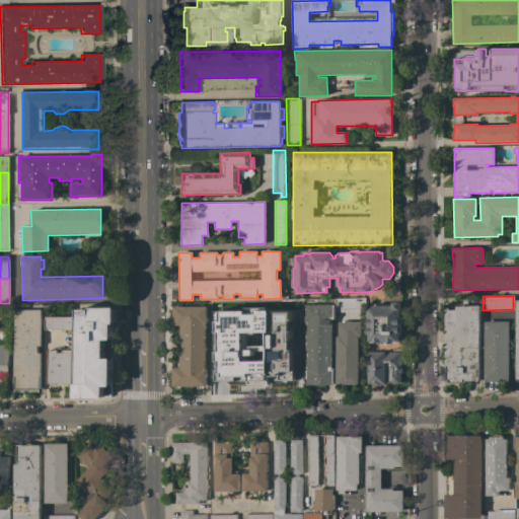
[(209,313),(209,301),(235,301),(235,305),(239,305),(239,312),(209,313)]
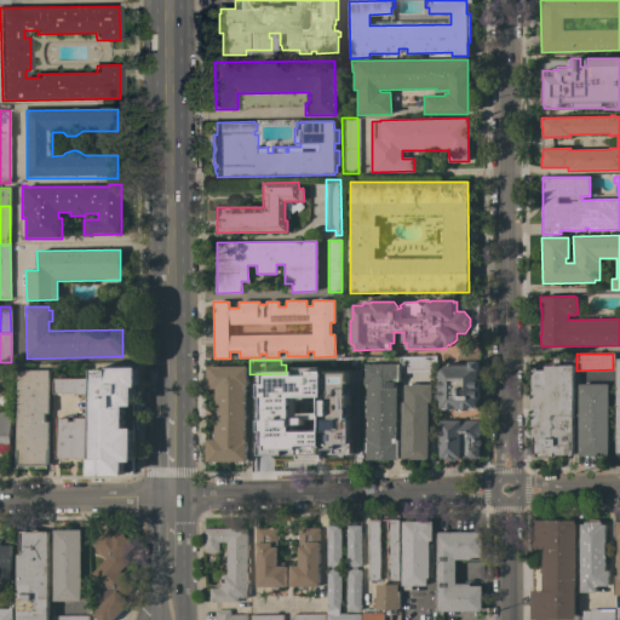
[(360,360),(360,388),(348,388),(348,380),(327,380),(327,360),(360,360)]
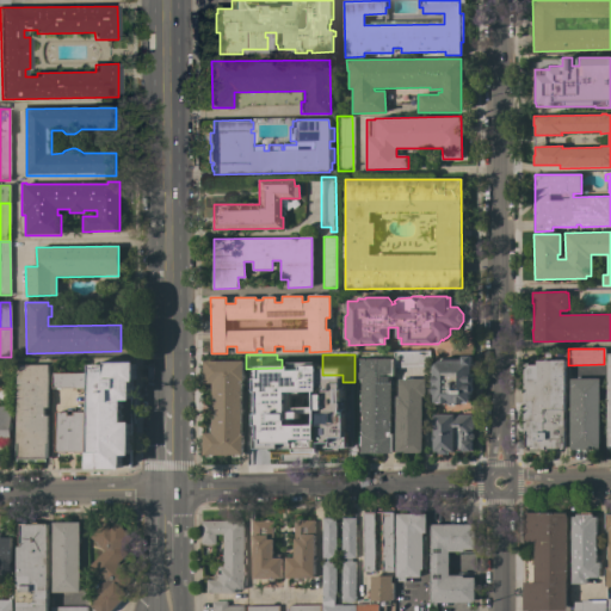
[(300,356),(314,356),(314,403),(300,403),(300,356)]
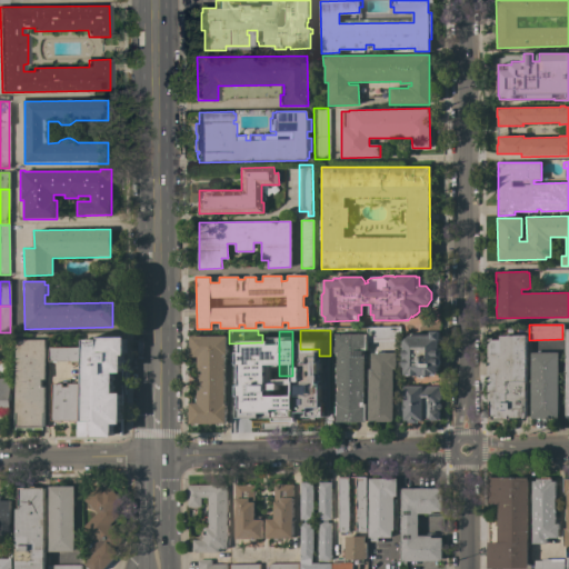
[(405,367),(403,367),(403,341),(412,333),(431,333),(431,331),(440,331),(440,340),(439,340),(439,367),(438,367),(438,375),(423,375),(423,377),(422,377),(420,377),(419,377),(419,376),(405,375),(405,367)]
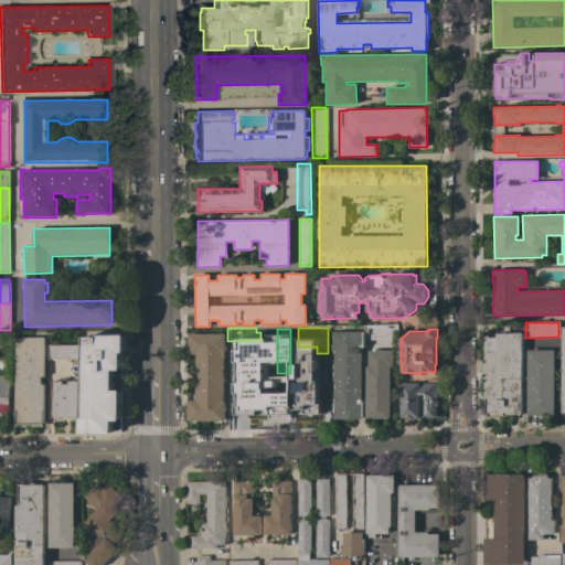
[(363,332),(363,348),(361,348),(361,401),(363,401),(363,419),(333,418),(333,351),(331,351),(331,332),(363,332)]
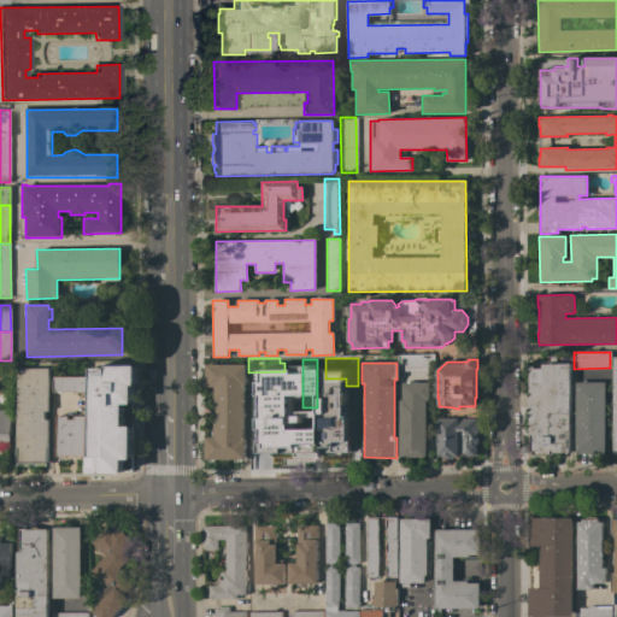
[(245,364),(245,385),(244,385),(244,439),(245,439),(245,459),(242,459),(242,462),(235,462),(235,459),(215,459),(215,462),(210,462),(210,459),(205,459),(205,438),(215,438),(213,387),(205,387),(205,365),(245,364)]
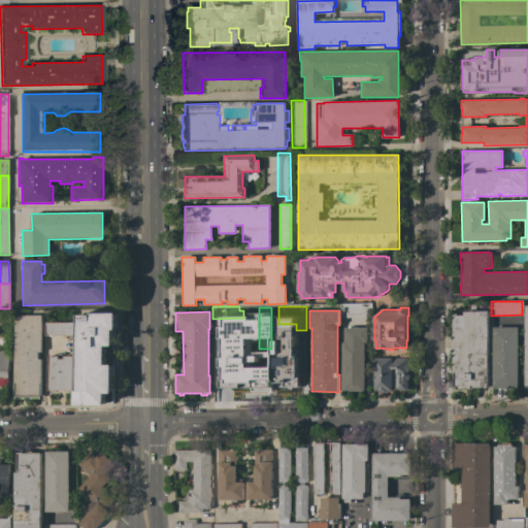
[(488,388),(471,388),(471,389),(457,389),(457,387),(455,387),(455,374),(453,374),(453,315),(454,315),(454,314),(457,314),(457,316),(463,316),(463,311),(488,311),(488,388)]
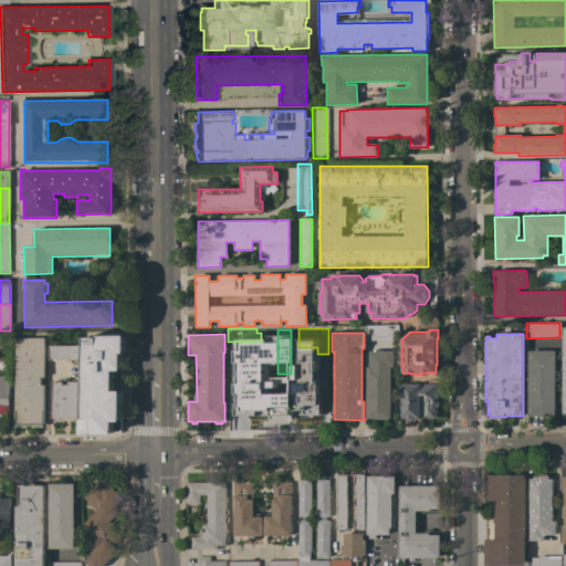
[(82,435),(82,420),(84,420),(84,338),(98,338),(98,336),(125,336),(125,354),(122,354),(122,371),(114,371),(114,391),(122,391),(122,422),(114,422),(114,435),(82,435)]
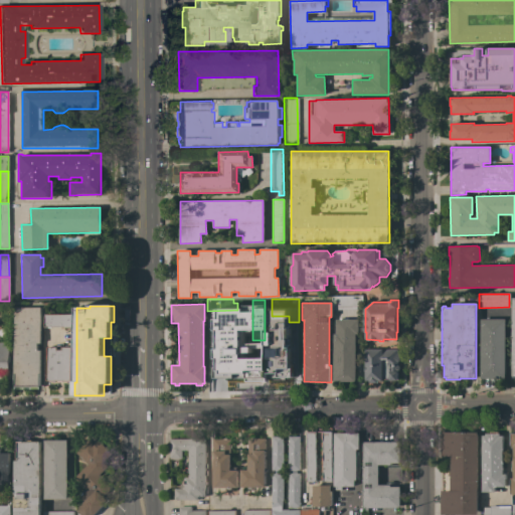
[(13,308),(39,308),(40,344),(36,344),(36,351),(39,351),(40,374),(39,374),(39,389),(14,389),(13,308)]
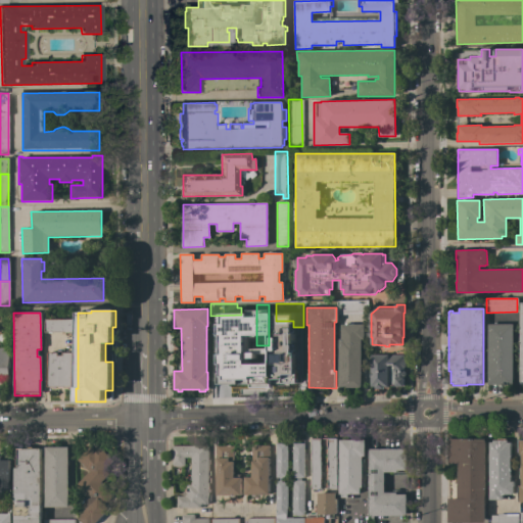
[(75,320),(75,333),(44,333),(44,320),(75,320)]
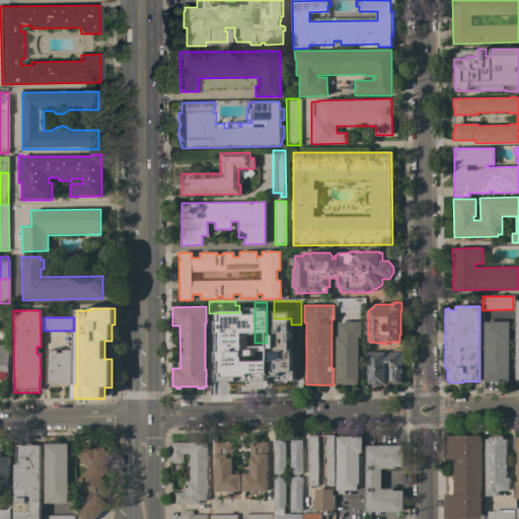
[(484,321),(509,321),(509,382),(485,382),(484,321)]
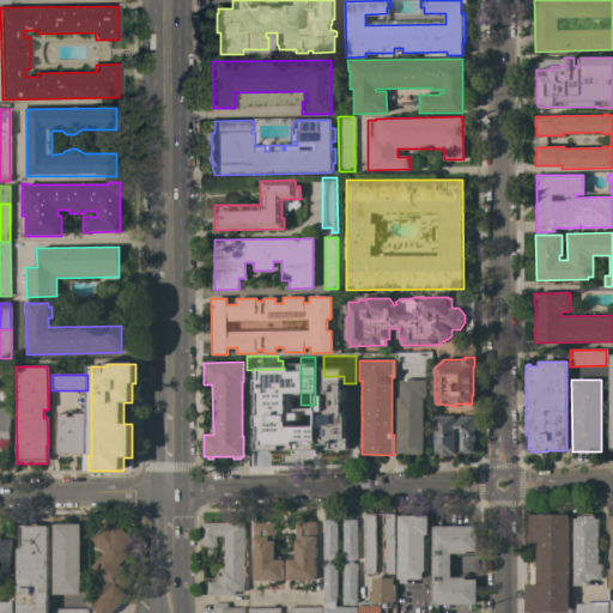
[(396,398),(399,398),(399,381),(426,381),(426,398),(423,398),(423,454),(396,454),(396,398)]
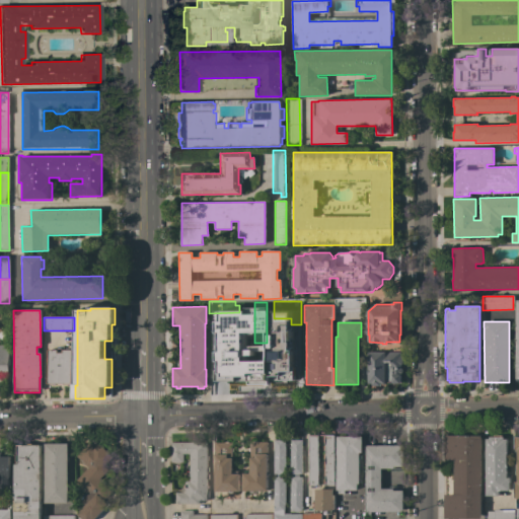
[(213,323),(238,323),(238,386),(213,386),(213,323)]
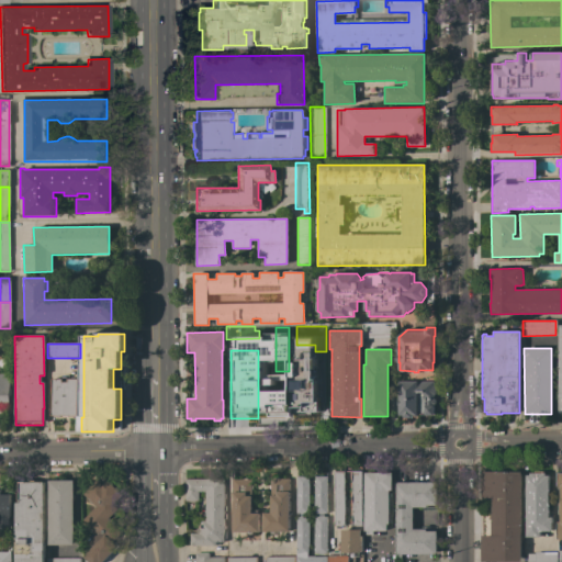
[(296,394),(295,394),(295,391),(296,391),(296,367),(295,367),(295,363),(296,363),(296,358),(303,358),(303,355),(316,355),(316,359),(321,359),(321,366),(318,366),(318,372),(316,372),(316,384),(318,384),(318,394),(316,394),(316,400),(318,400),(318,405),(321,405),(321,412),(316,412),(316,417),(303,417),(303,414),(296,414),(296,394)]
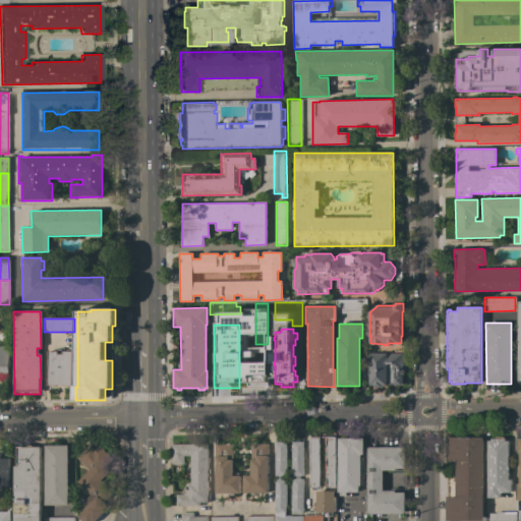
[(8,375),(0,375),(0,346),(7,346),(8,375)]
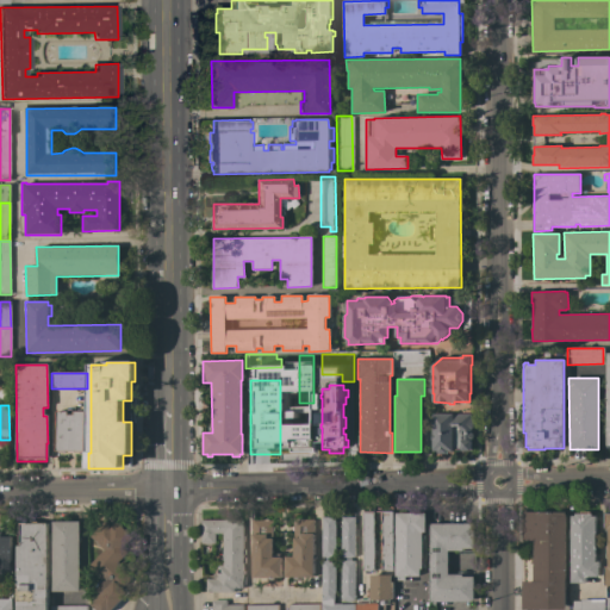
[(56,412),(67,412),(67,416),(73,416),(73,411),(83,411),(85,452),(56,452),(56,412)]
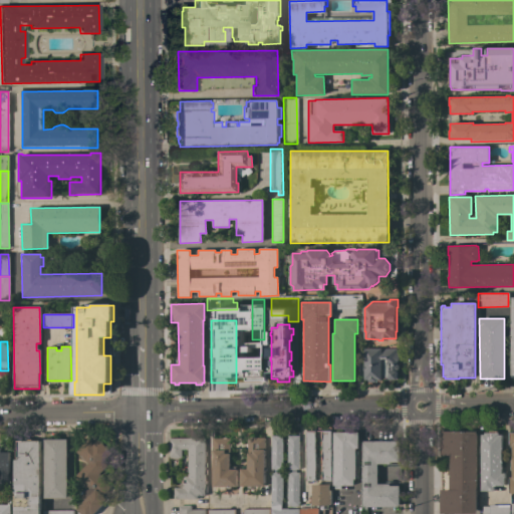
[(243,346),(252,346),(252,351),(257,351),(257,346),(266,346),(266,381),(243,381),(243,346)]
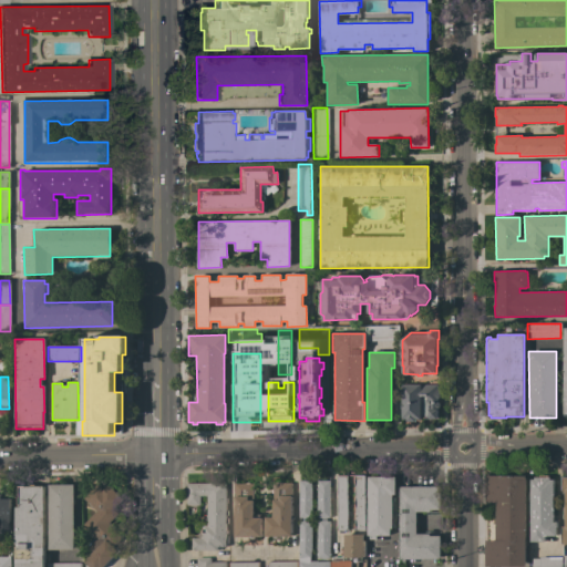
[(402,384),(437,384),(437,390),(439,391),(439,398),(437,399),(437,402),(439,403),(439,406),(437,409),(437,419),(416,419),(416,421),(408,422),(408,420),(402,420),(402,384)]
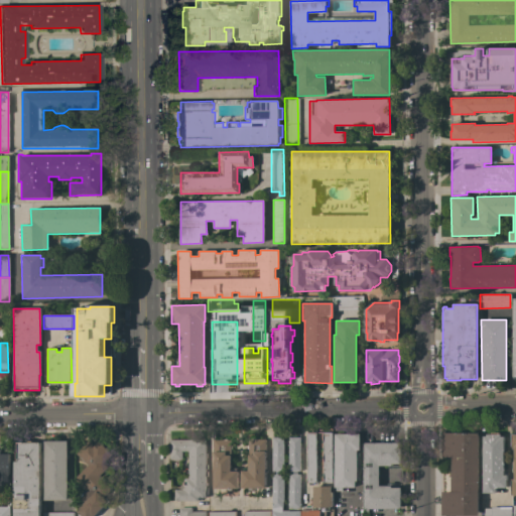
[(306,432),(316,432),(316,440),(315,440),(315,443),(316,443),(316,448),(315,448),(315,452),(316,452),(316,456),(315,456),(315,468),(316,468),(316,474),(315,474),(315,477),(317,477),(317,478),(315,478),(316,483),(306,483),(306,432)]
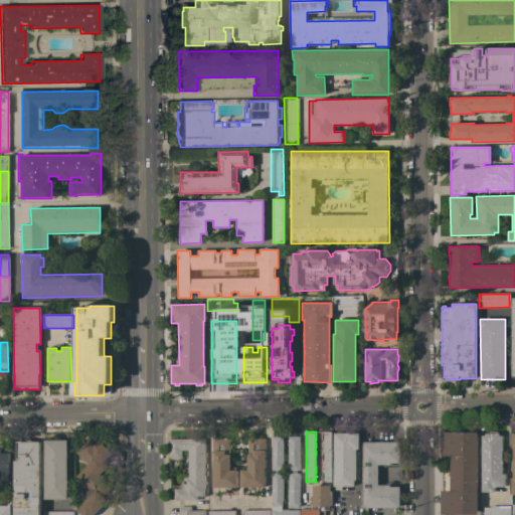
[(331,481),(322,482),(322,478),(320,478),(320,476),(321,476),(321,471),(320,471),(320,467),(322,467),(321,447),(320,447),(320,443),(321,443),(321,440),(320,440),(320,432),(331,432),(331,481)]
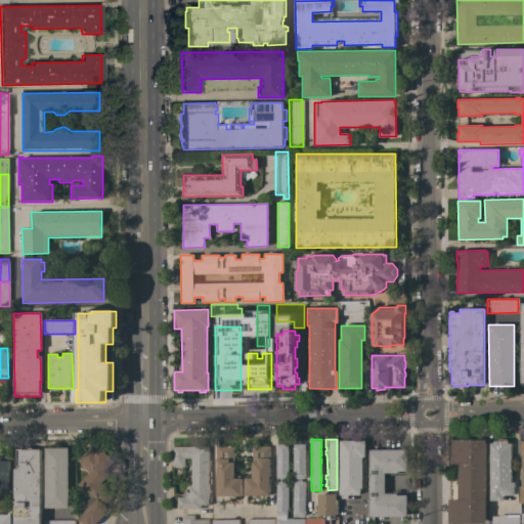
[(365,440),(365,456),(362,456),(362,488),(360,488),(360,495),(347,495),(347,498),(340,498),(339,441),(365,440)]
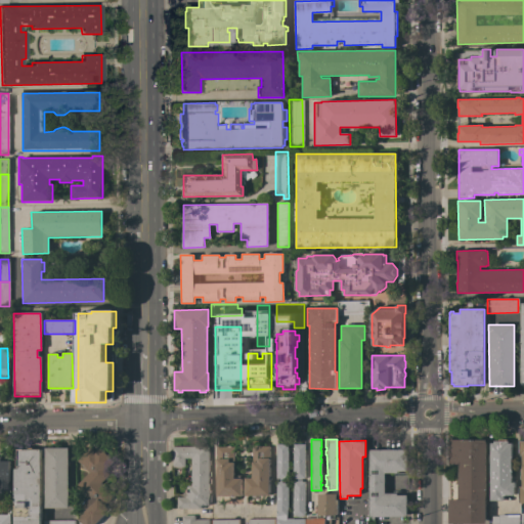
[(486,523),(449,523),(448,499),(459,499),(459,465),(448,465),(448,440),(485,440),(486,523)]
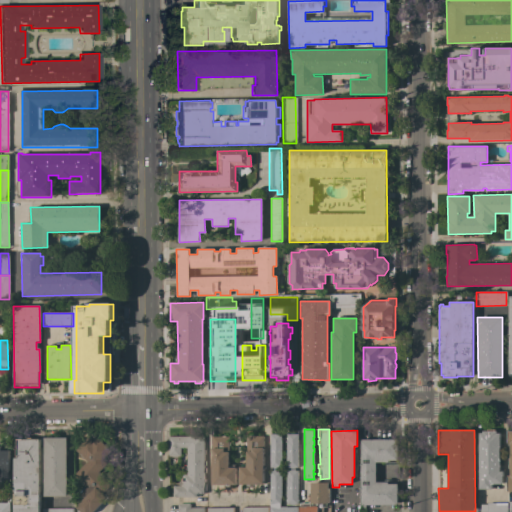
[(479,433),(482,433),(482,431),(496,431),(496,433),(500,433),(500,472),(503,472),(503,476),(502,476),(502,484),(492,484),(492,489),(479,489),(479,433)]
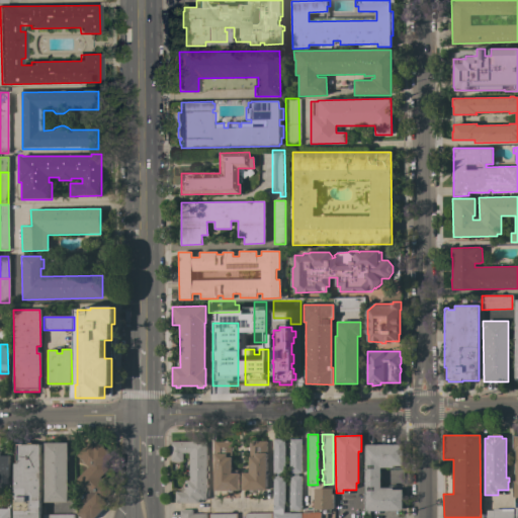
[(272,439),(283,439),(283,446),(284,446),(284,466),(283,466),(283,473),(280,473),(276,473),(276,472),(273,472),(272,439)]
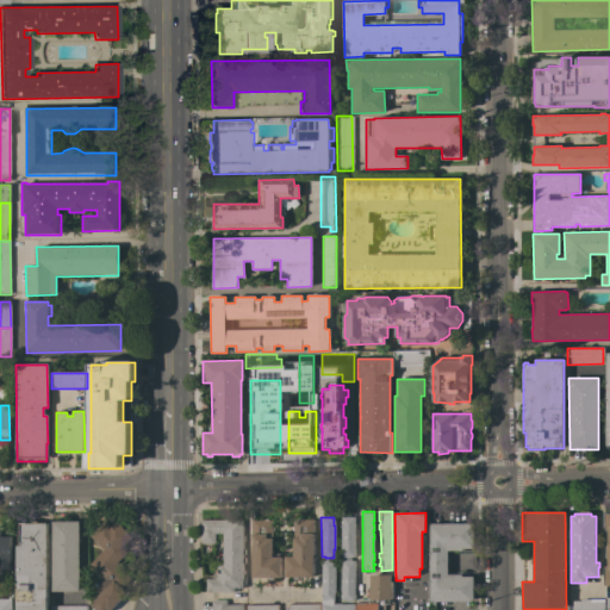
[(354,556),(350,556),(350,558),(346,558),(346,556),(342,556),(342,549),(340,549),(340,524),(341,524),(341,517),(354,517),(354,556)]
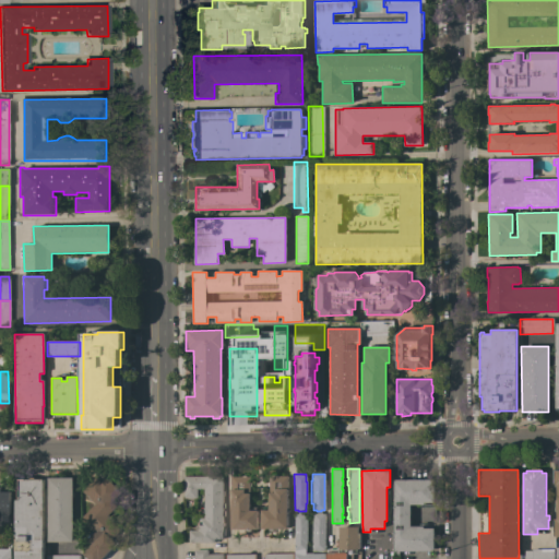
[(82,521),(84,519),(82,516),(95,504),(81,490),(94,476),(100,483),(105,477),(121,494),(111,502),(116,507),(107,515),(117,525),(108,535),(117,544),(102,558),(88,558),(83,554),(91,545),(86,540),(94,532),(95,533),(96,532),(95,530),(93,532),(82,521)]
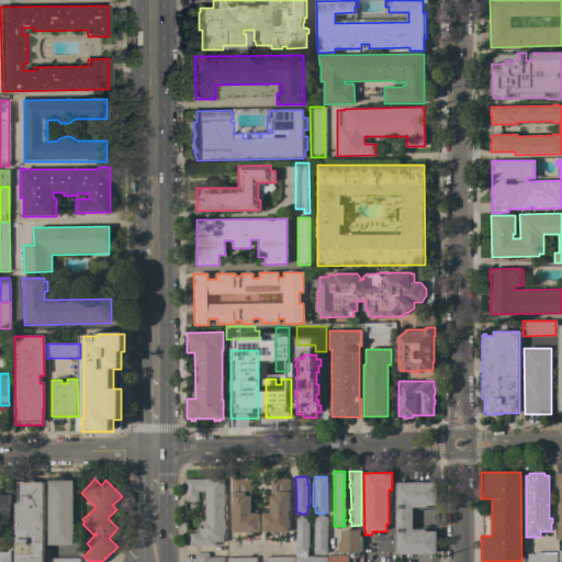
[(223,479),(224,542),(215,542),(215,546),(190,546),(190,534),(197,534),(195,528),(201,528),(201,520),(204,520),(204,492),(199,492),(199,501),(184,501),(184,479),(223,479)]
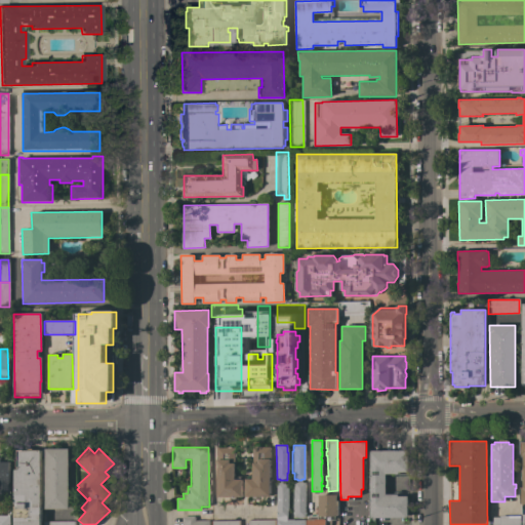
[(270,496),(245,496),(245,479),(252,479),(252,447),(270,447),(270,496)]
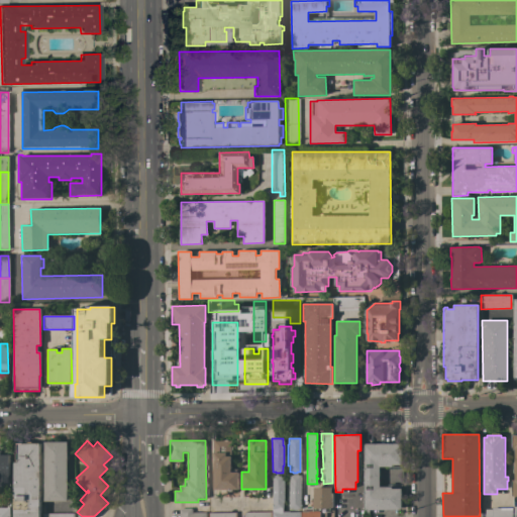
[(214,441),(231,441),(231,472),(238,472),(238,490),(214,490),(214,441)]
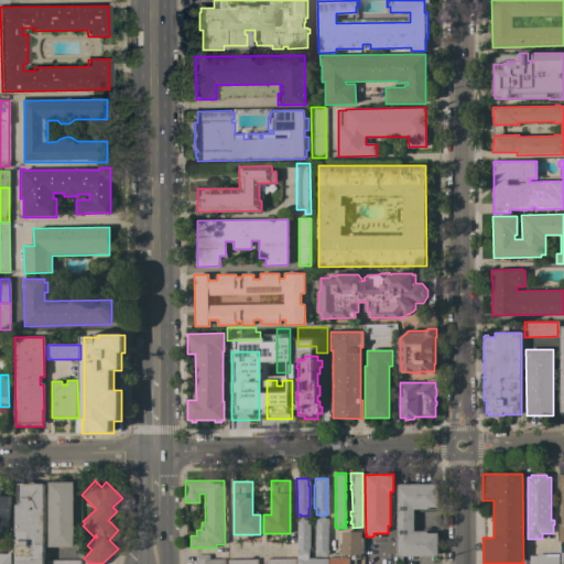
[(49,483),(74,483),(74,546),(49,546),(49,483)]
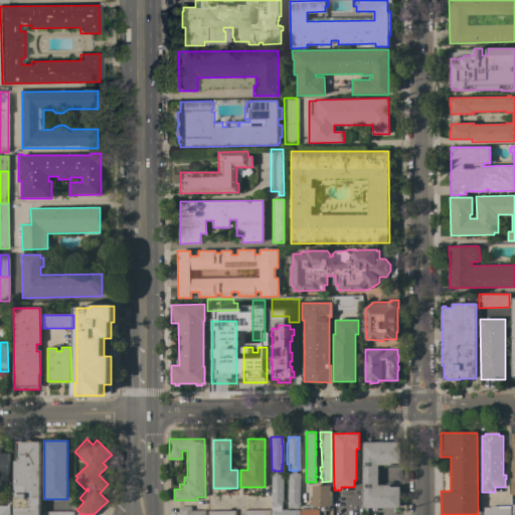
[(14,514),(14,461),(17,461),(17,442),(40,442),(40,514),(14,514)]
